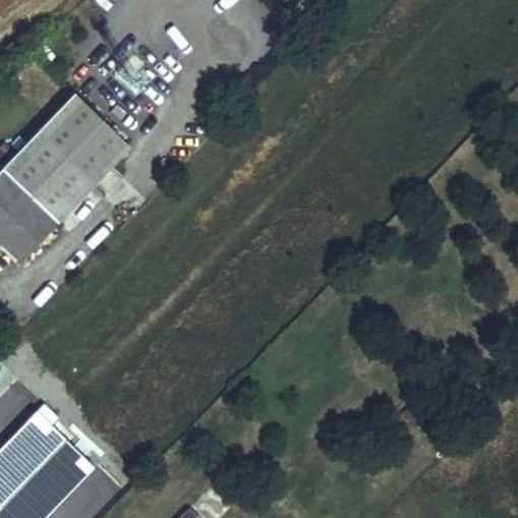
[(74,95),(1,169),(59,225),(78,204),(131,150),(74,95)]
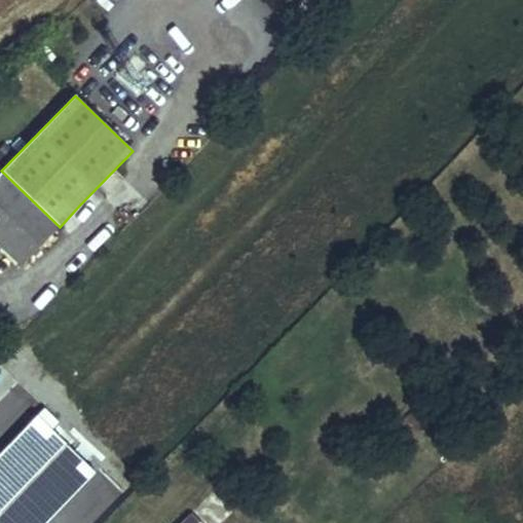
[(60,227),(1,171),(0,172),(0,246),(21,266),(60,227)]
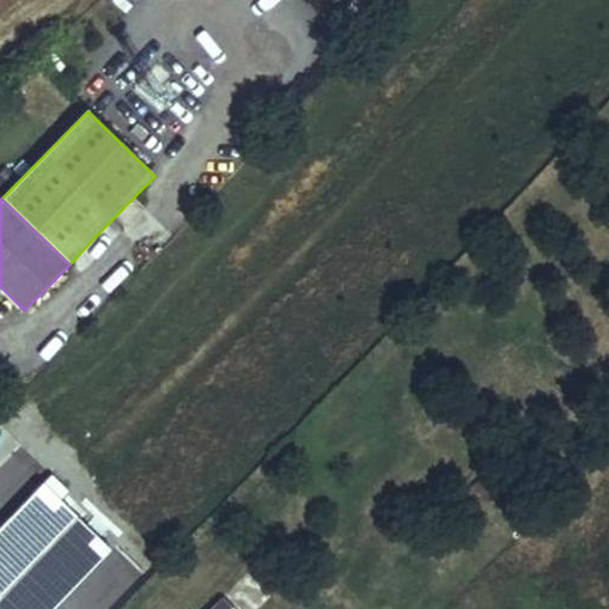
[(92,239),(69,265),(83,276),(105,253),(92,239)]
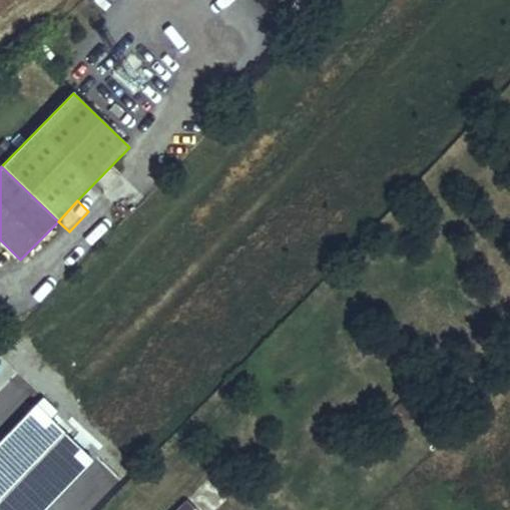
[(35,404),(0,440),(0,509),(43,509),(93,458),(35,404)]
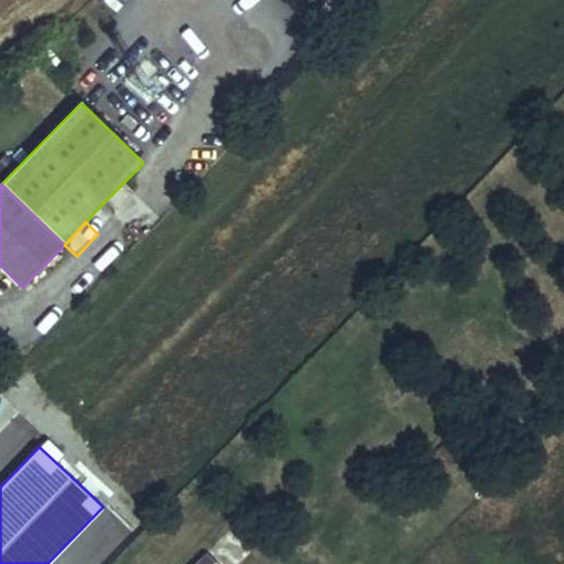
[(193,563),(219,563),(208,551),(193,563)]
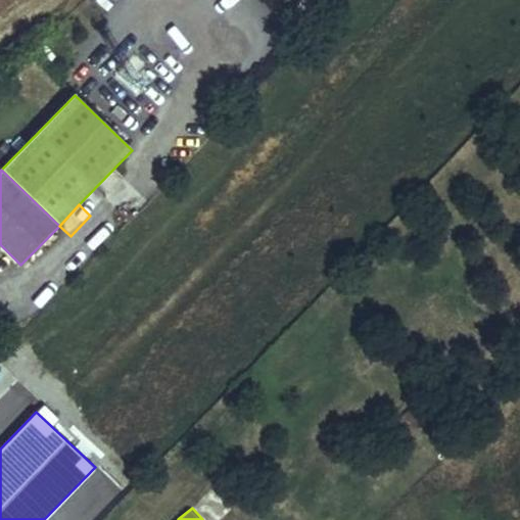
All buildings are outlined.
